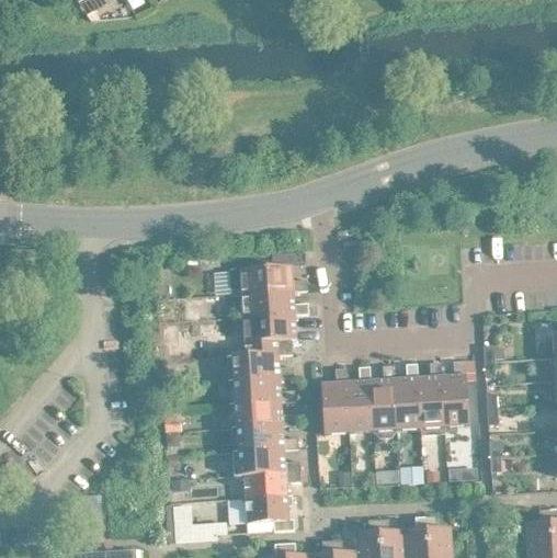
[(261,255),(242,257),(243,270),(261,268),(261,255)]
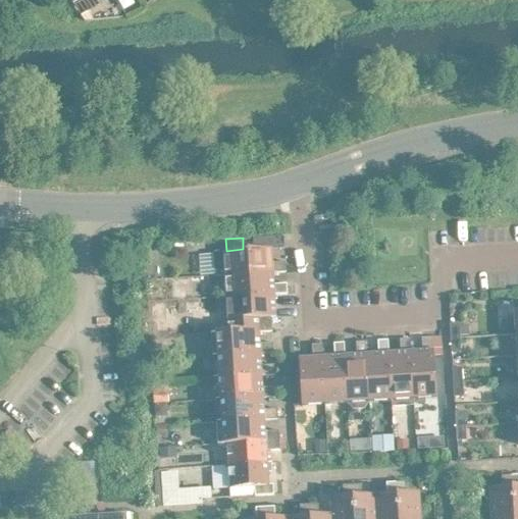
[(223,251),(225,273),(268,270),(268,271),(273,271),(286,270),(286,260),(272,261),(271,248),(243,249),(226,251),(223,251)]
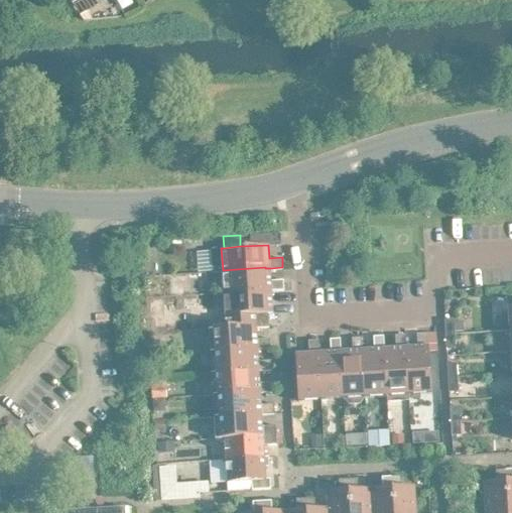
[(154,273),(154,261),(145,261),(146,273),(154,273)]
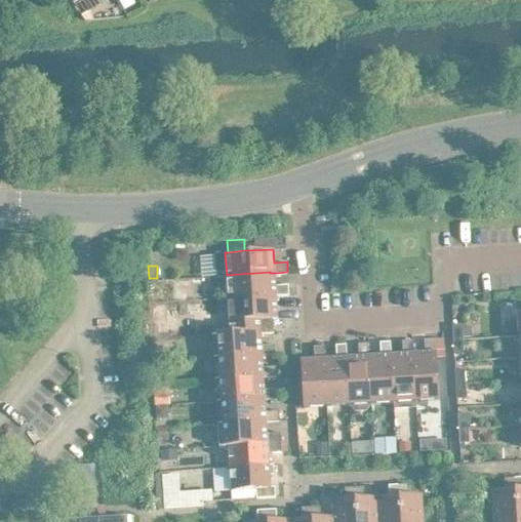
[(227,275),(228,296),(272,294),(272,295),(276,294),(289,294),(288,283),(276,284),(275,273),(270,273),(270,272),(227,275)]
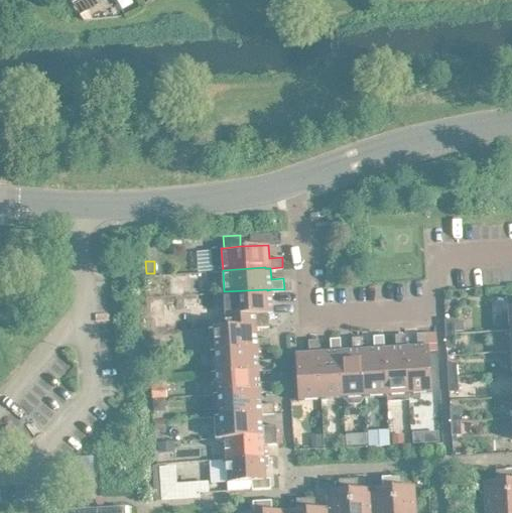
[(224,291),(226,326),(226,328),(251,326),(252,327),(256,327),(269,326),(268,311),(273,311),(271,289),(267,290),(267,289),(224,291)]
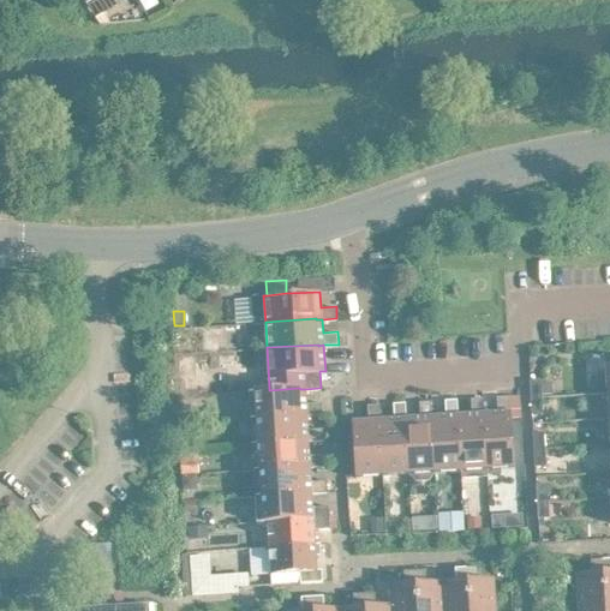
[(530,379),(530,396),(542,396),(542,394),(540,383),(540,378),(530,379)]
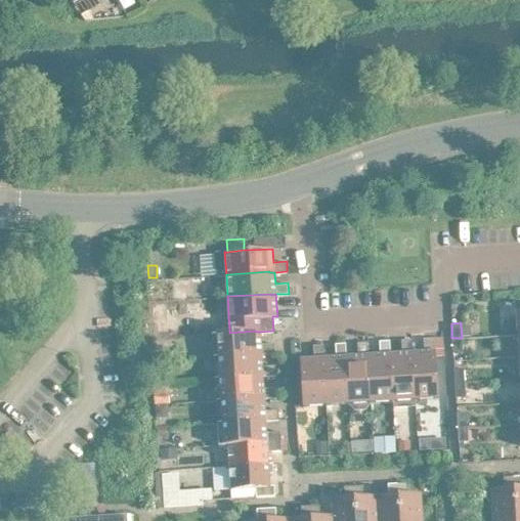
[(471,326),(461,327),(462,336),(472,335),(471,326)]
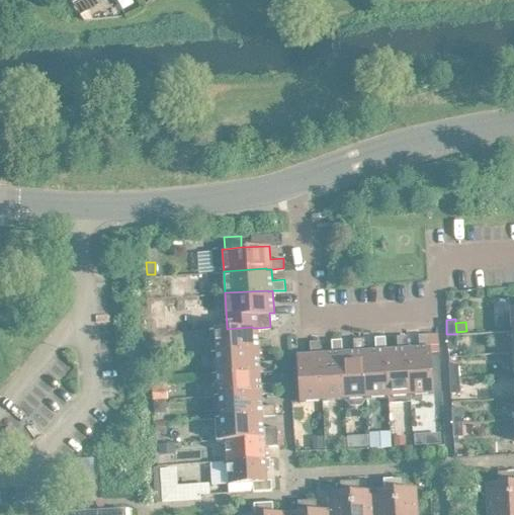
[(213,328),(216,351),(254,349),(254,350),(258,349),(271,349),(270,338),(258,339),(257,328),(253,328),(252,327),(227,329),(227,327),(213,328)]
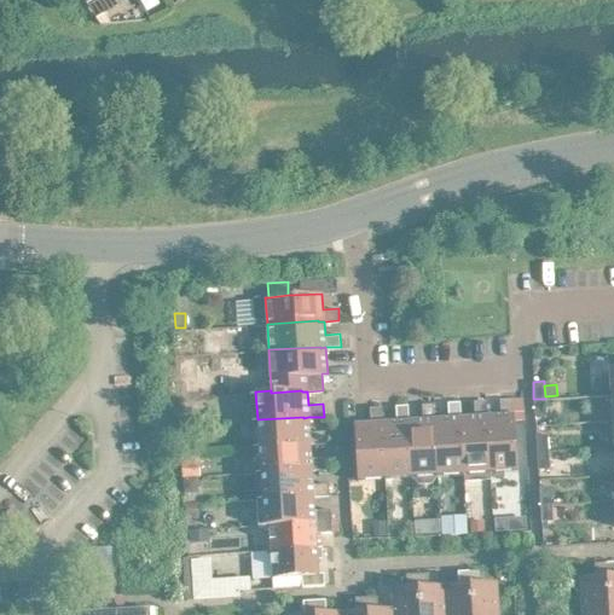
[(500,413),(487,415),(487,419),(486,419),(490,471),(516,470),(511,398),(499,399),(500,413)]
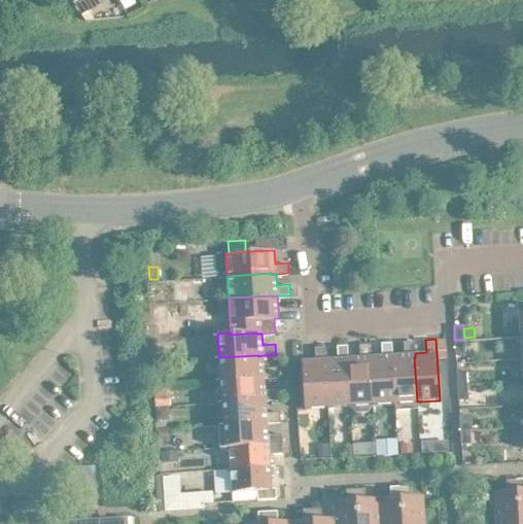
[(404,353),(392,354),(392,359),(391,359),(394,403),(417,402),(414,357),(415,357),(415,353),(414,340),(404,341),(404,353)]
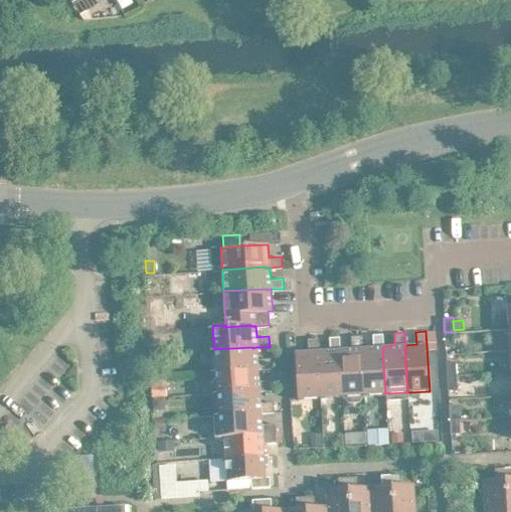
[(454,332),(444,332),(445,346),(455,346),(454,332)]
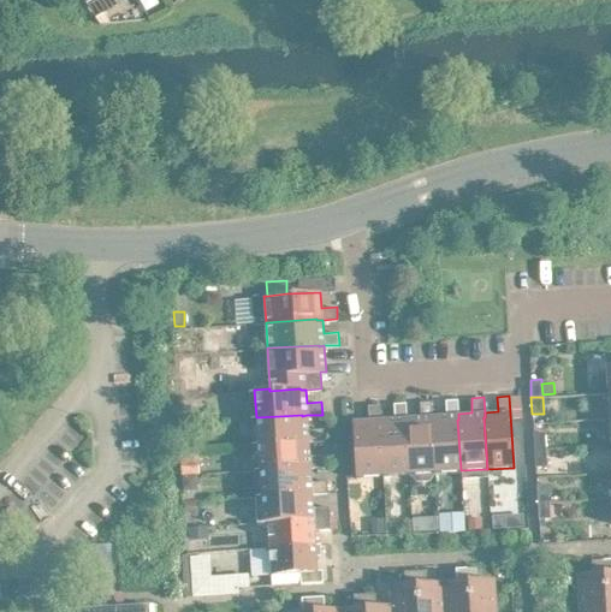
[(446,415),(432,415),(433,421),(432,421),(435,473),(461,470),(457,420),(458,420),(458,414),(457,399),(445,399),(446,415)]
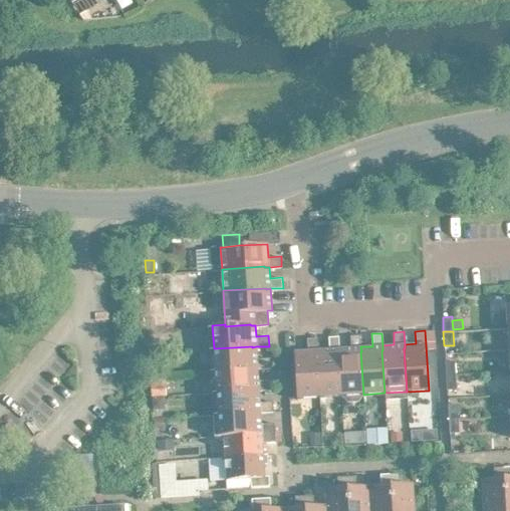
[(350,347),(339,348),(339,352),(338,352),(341,396),(363,395),(360,351),(361,351),(360,346),(360,334),(349,335),(350,347)]
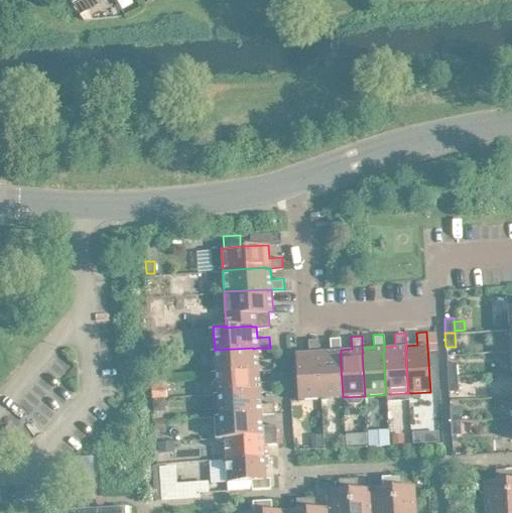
[(318,351),(320,356),(318,356),(321,398),(343,397),(340,354),(341,354),(341,350),(340,337),(330,338),(331,350),(318,351)]
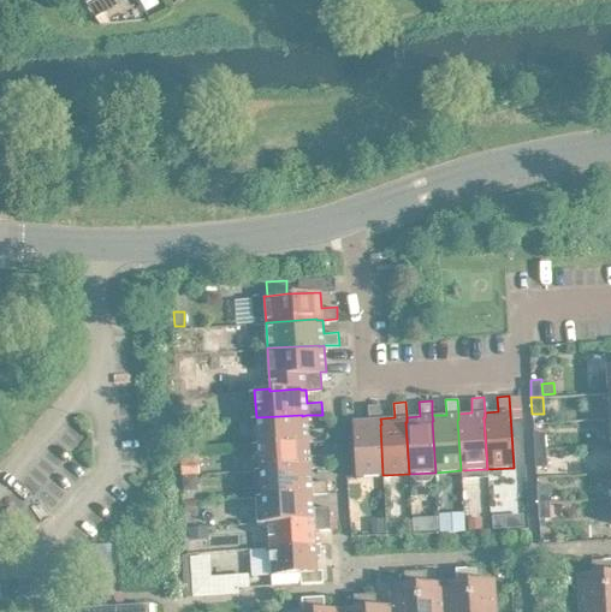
[(381,425),(380,419),(380,404),(367,404),(368,420),(353,421),(356,477),(383,475),(380,425),(381,425)]
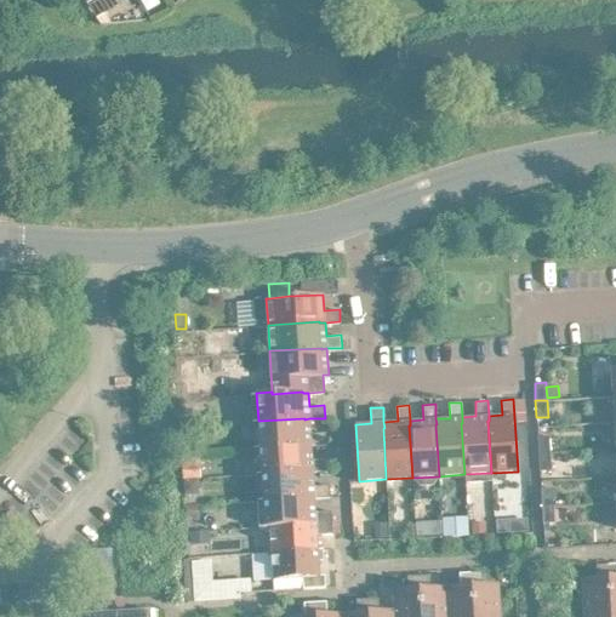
[(258,421),(260,447),(306,444),(306,445),(312,445),(326,444),(325,432),(311,433),(309,418),(304,420),(304,418),(258,421)]
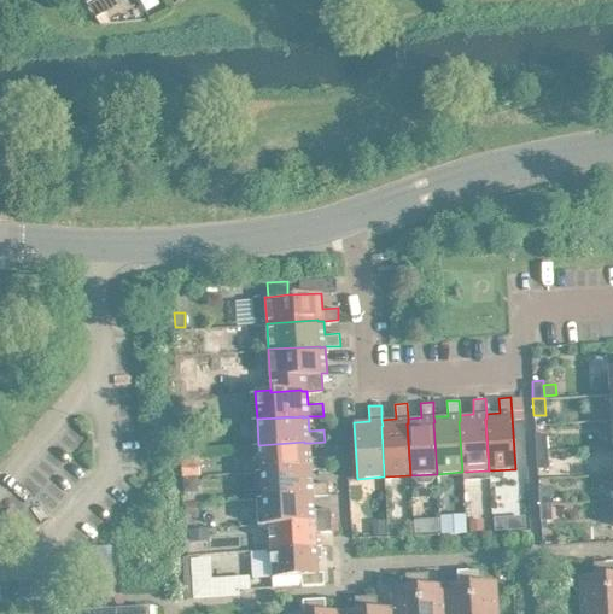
[(535,433),(536,450),(548,450),(547,433),(535,433)]
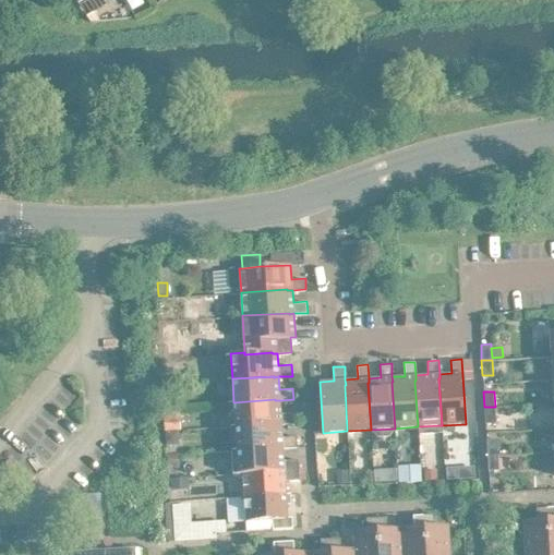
[(233,402),(235,425),(276,423),(276,424),(281,423),(294,423),(294,412),(280,412),(280,400),(275,400),(275,399),(233,402)]
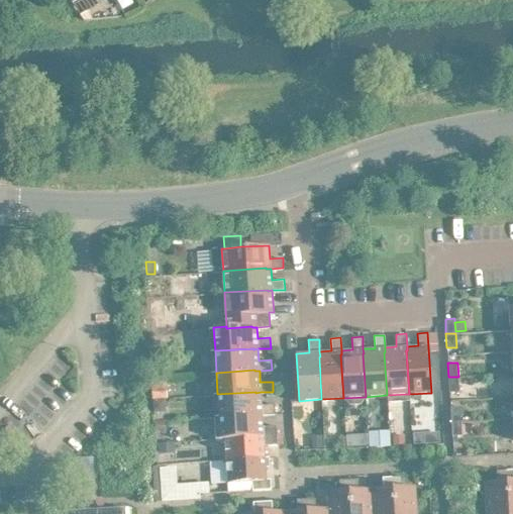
[(458,377),(448,377),(449,392),(458,391),(458,377)]
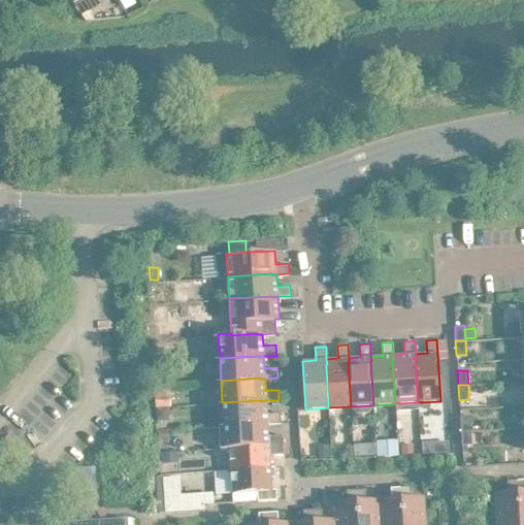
[(156,392),(156,406),(172,405),(171,391),(156,392)]
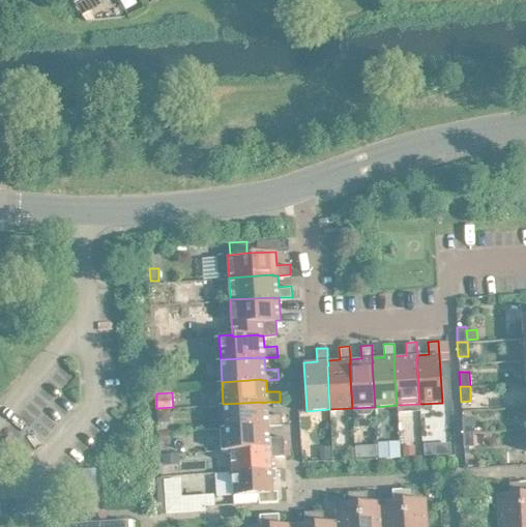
[(223,404),(225,427),(264,425),(268,425),(282,423),(281,413),(268,414),(267,402),(262,403),(262,402),(223,404)]
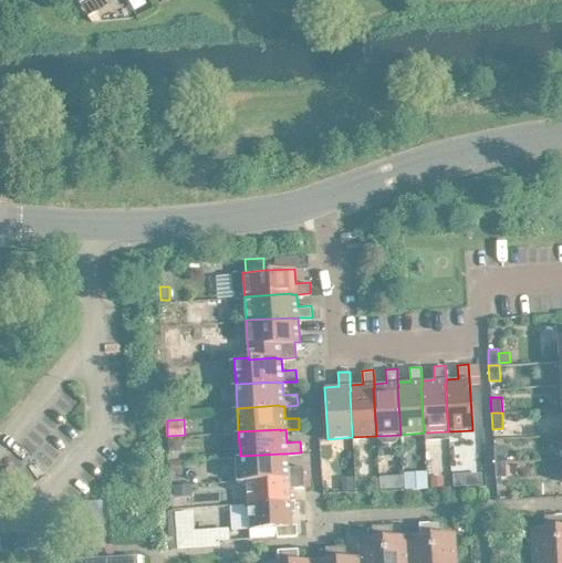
[(183,449),(183,436),(168,436),(168,450),(183,449)]
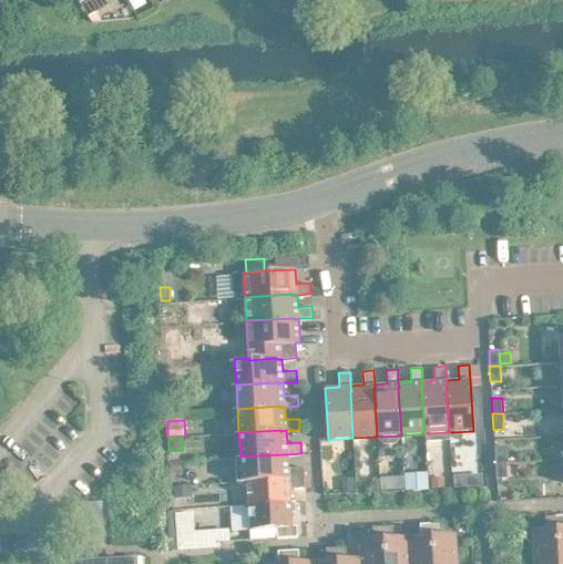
[(494,445),(495,461),(505,461),(504,445),(494,445)]
